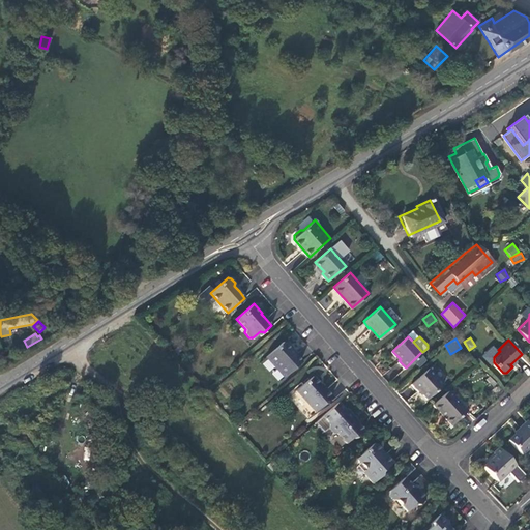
[(283,375),(300,360),(291,350),(291,347),(288,344),(286,341),(283,341),(266,356),(283,375)]
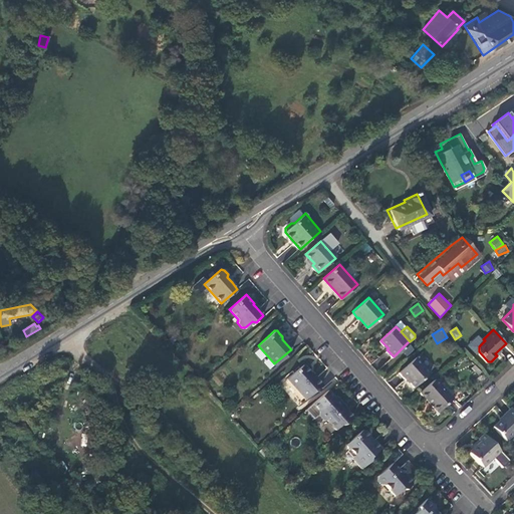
[(414,348),(408,342),(402,348),(407,353),(414,348)]
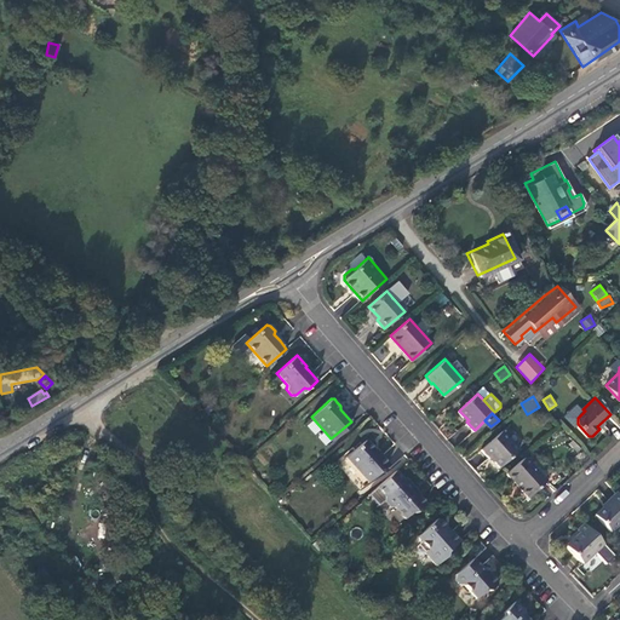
[(520,449),(503,430),(482,448),(487,453),(489,457),(491,455),(500,466),(520,449)]
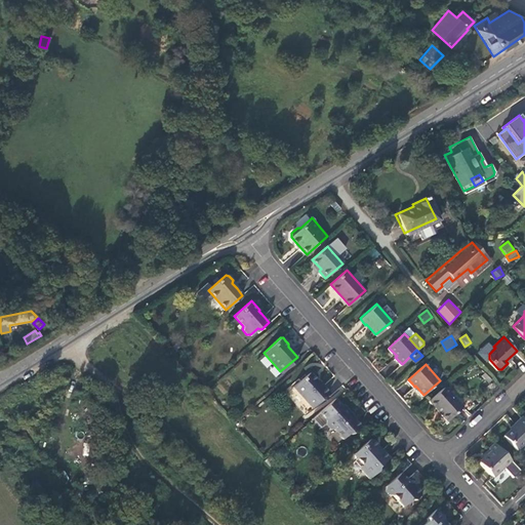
[(312,406),(329,391),(322,382),(320,384),(317,380),(310,372),(294,386),(312,406)]
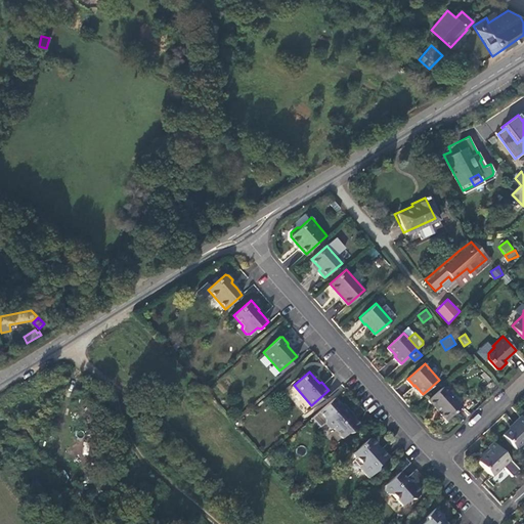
[(461,405),(443,386),(428,399),(445,419),(453,412),(461,405)]
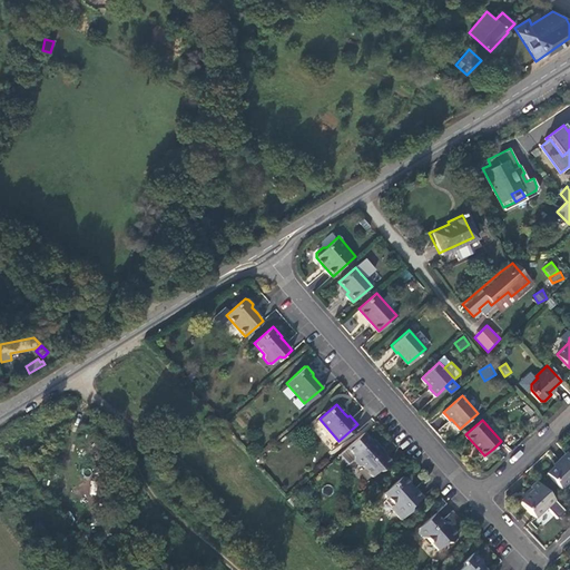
[(372,439),(364,431),(340,452),(349,462),(354,459),(360,464),(363,465),(372,475),(379,470),(382,470),(391,462),(380,449),(382,446),(376,442),(373,438),(372,439)]
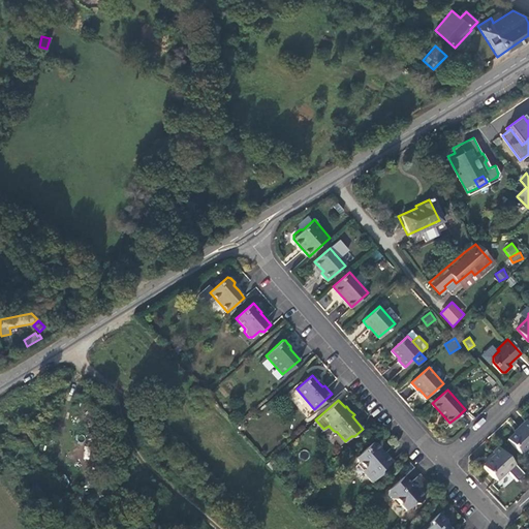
[(520,453),(528,443),(528,422),(526,418),(519,426),(520,427),(515,432),(507,438),(520,453)]
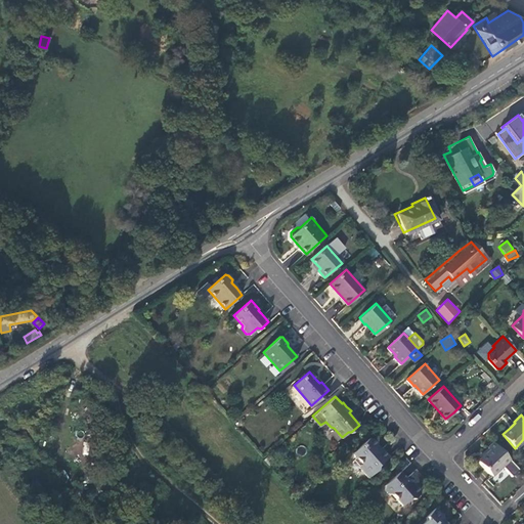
[(378,466),(388,455),(382,447),(380,449),(377,445),(377,442),(375,439),(372,437),(368,436),(352,451),(361,462),(358,465),(368,476),(377,469),(378,466)]
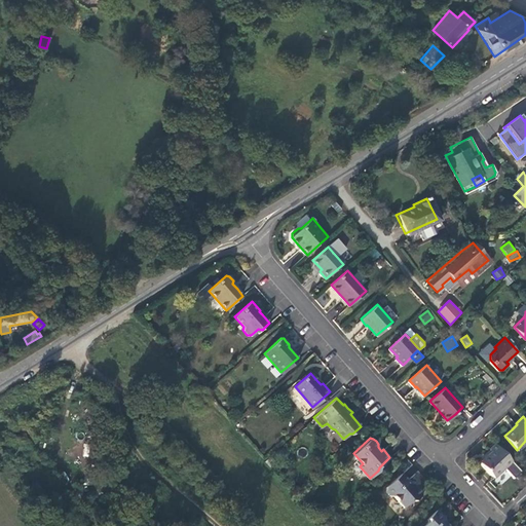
[(494,477),(512,459),(495,443),(489,448),(491,451),(480,462),(490,473),(494,477)]
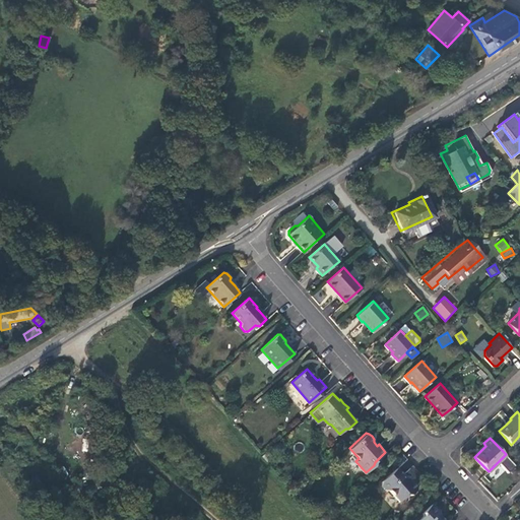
[(406,459),(400,467),(406,472),(412,464),(406,459)]
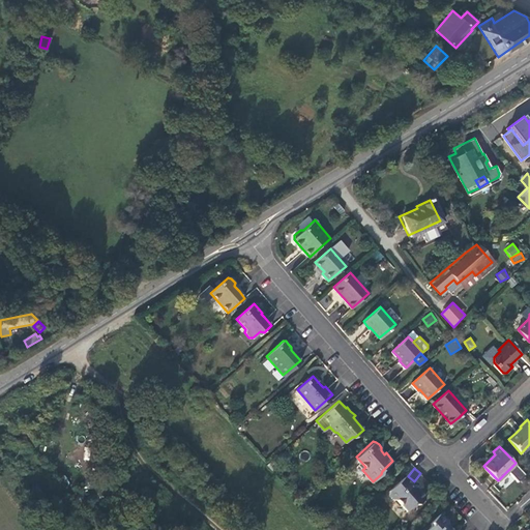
[(412,486),(404,476),(389,490),(389,494),(392,498),(396,498),(407,509),(414,503),(418,503),(423,498),(424,494),(416,486),(412,486)]
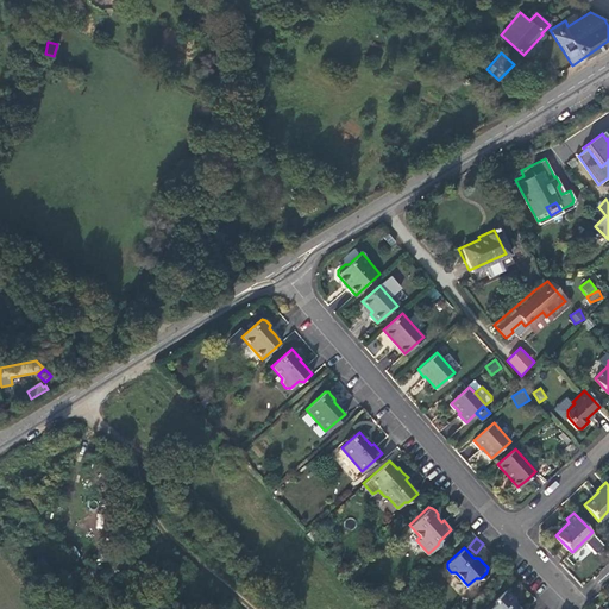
[(522,608),(516,603),(516,598),(514,596),(507,589),(497,598),(496,603),(490,608),(522,608)]
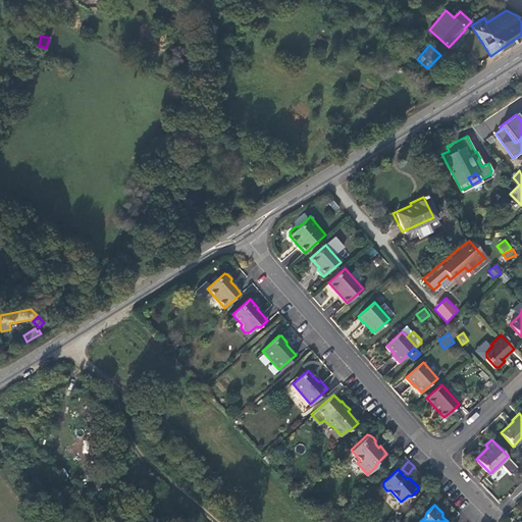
All buildings are outlined.
